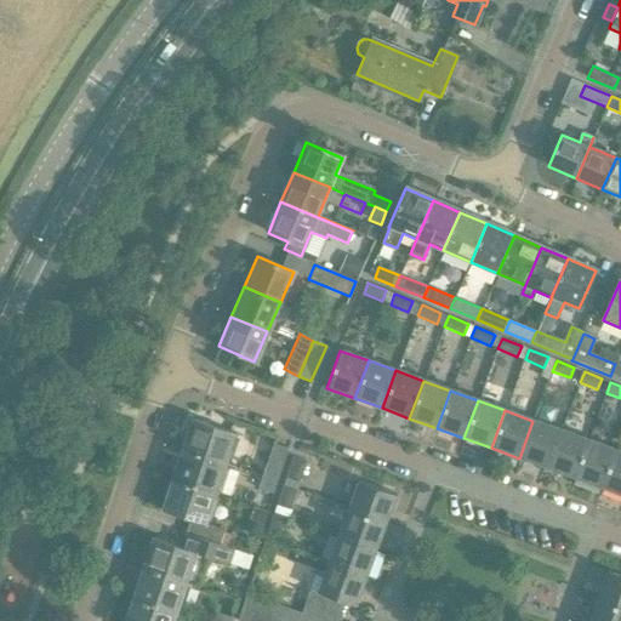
[(181,450),(224,463),(234,434),(192,420),(181,450)]
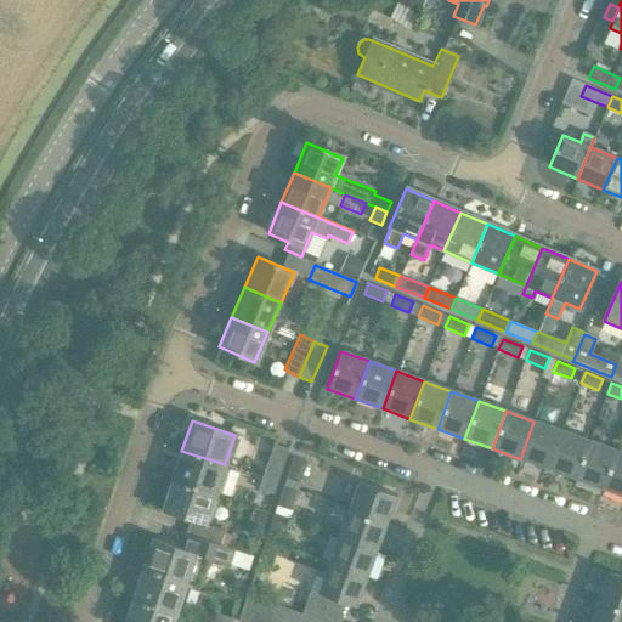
[(533,422),(520,459),(547,469),(560,431),(533,422)]
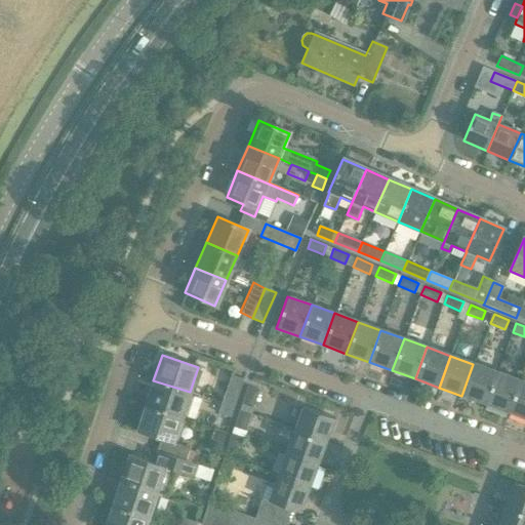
[(473,364),(461,396),(485,404),(496,372),(473,364)]
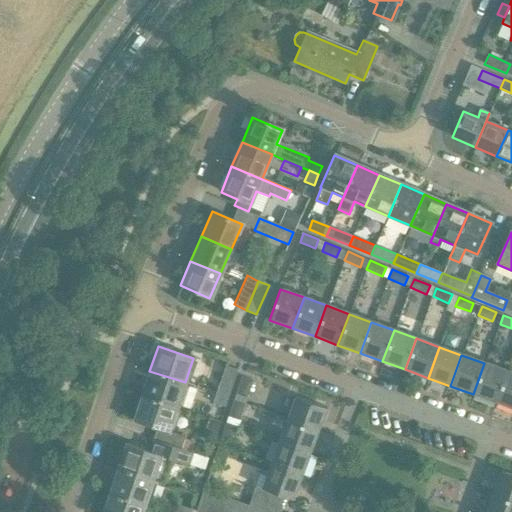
[(495,402),(506,371),(484,363),(473,394),(495,402)]
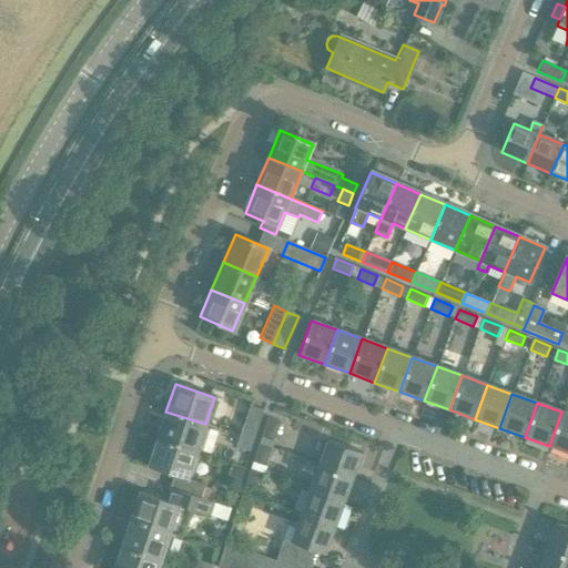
[(252,439),(262,409),(249,405),(239,436),(252,439)]
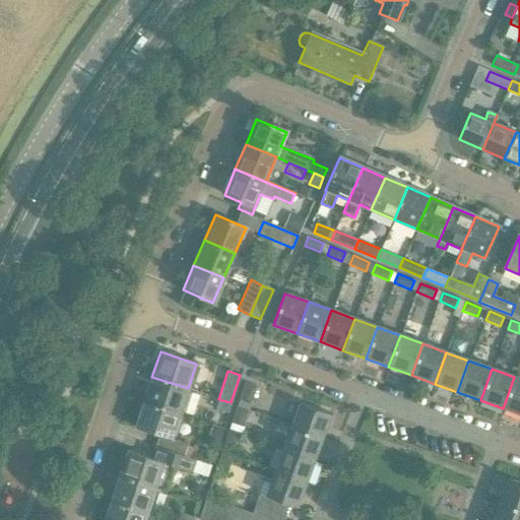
[(143,402),(179,414),(180,411),(193,415),(200,395),(187,391),(188,388),(151,377),(151,379),(150,379),(148,386),(143,402)]
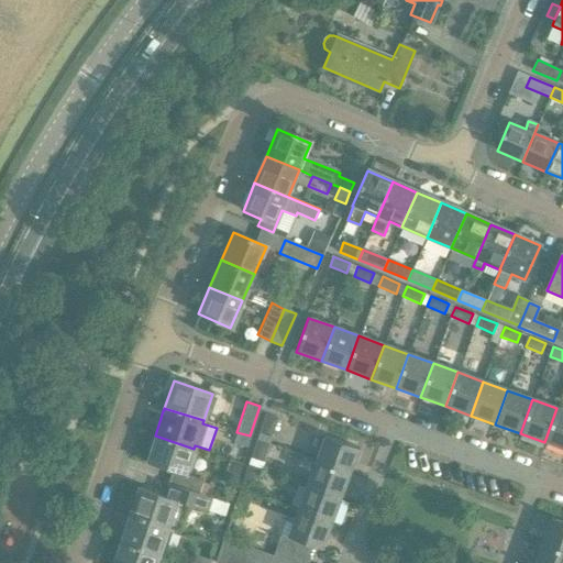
[(562,410),(556,408),(544,442),(562,449),(562,410)]
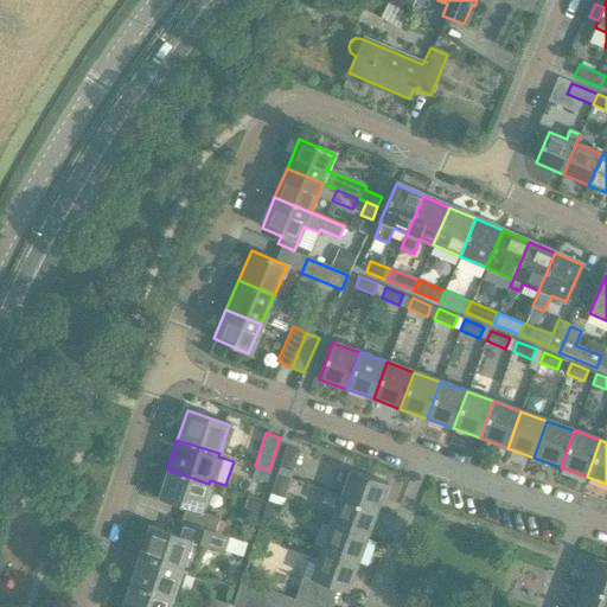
[(279,472),(292,477),(300,452),(287,447),(279,472)]
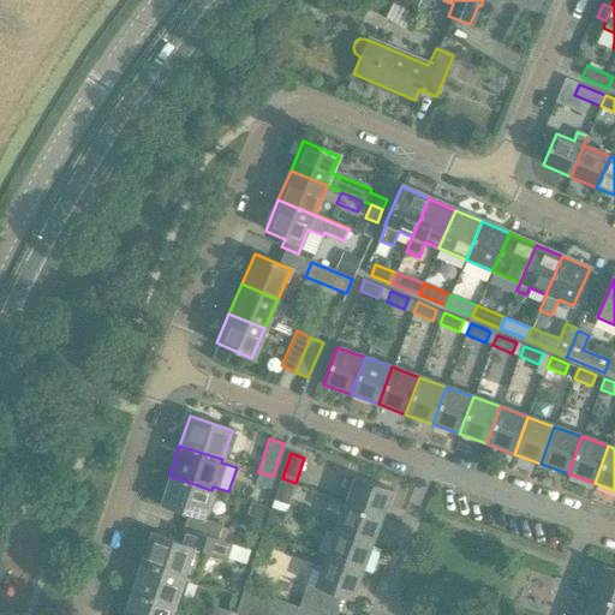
[(183,529),(232,545),(232,544),(227,543),(231,531),(222,527),(222,525),(202,519),(212,490),(169,476),(168,478),(163,477),(159,493),(163,494),(160,506),(187,515),(183,529)]
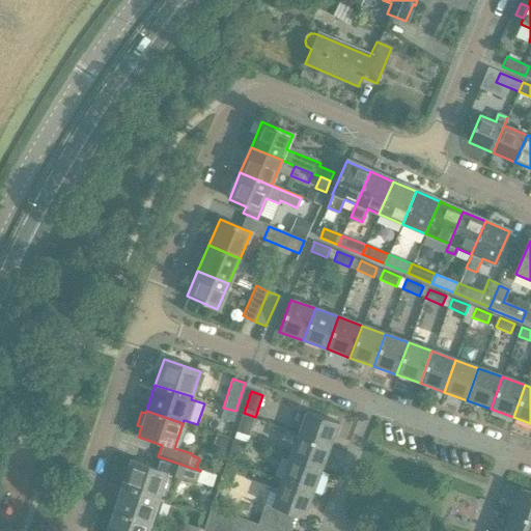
[(306,411),(297,437),(329,448),(338,423),(306,411)]
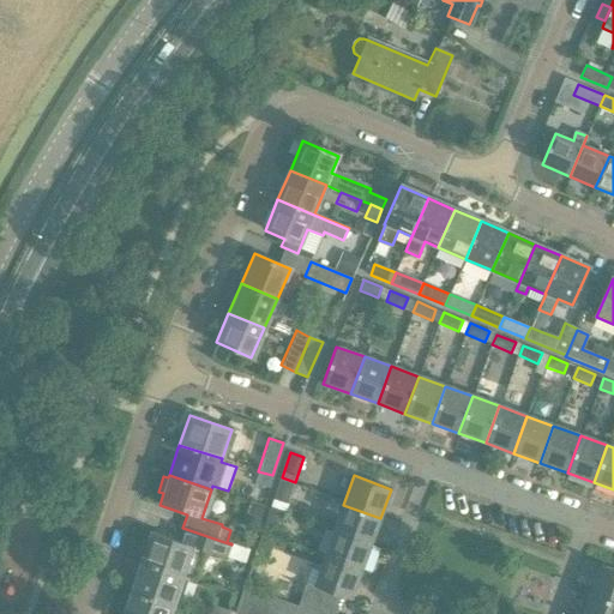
[(274,504),(287,507),(295,482),(282,477),(274,504)]
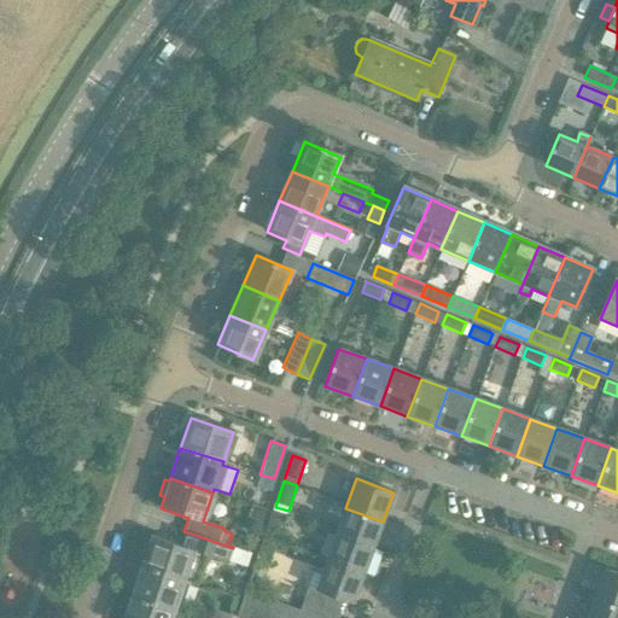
[(275,507),(267,530),(280,535),(289,511),(275,507)]
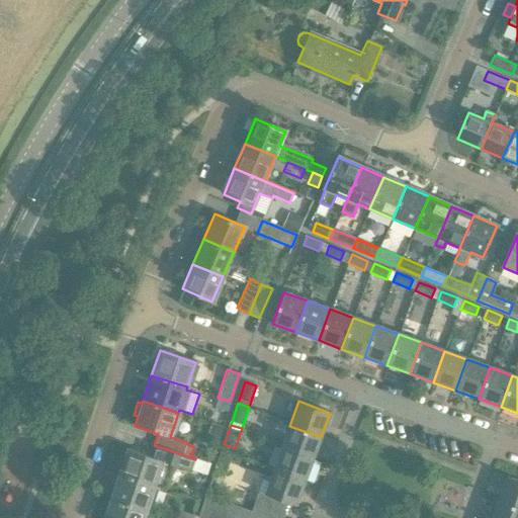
[(281,449),(313,460),(321,437),(289,426),(281,449)]
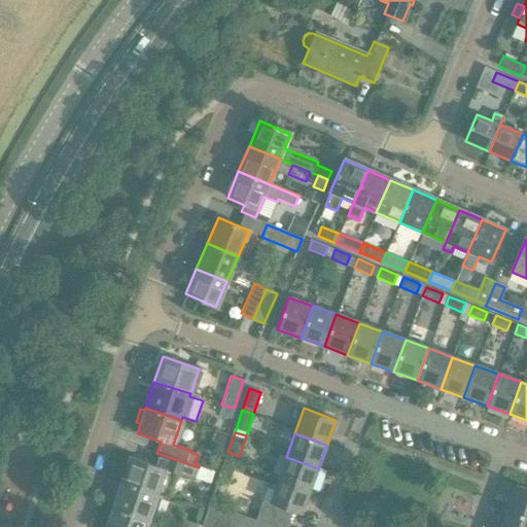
[(129,457),(120,484),(156,495),(169,499),(173,486),(176,473),(195,480),(199,467),(156,453),(152,464),(129,457)]
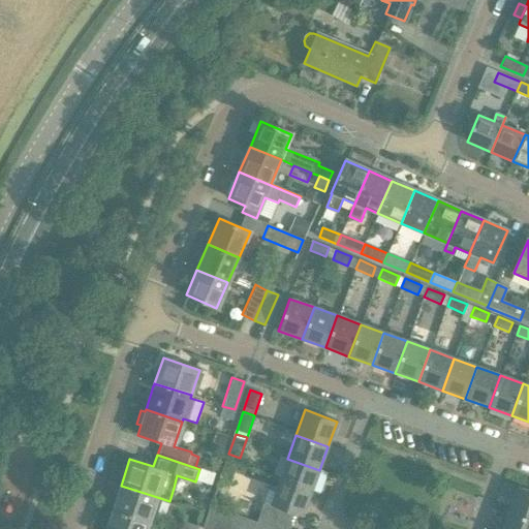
[(278,481),(310,493),(319,470),(287,459),(278,481)]
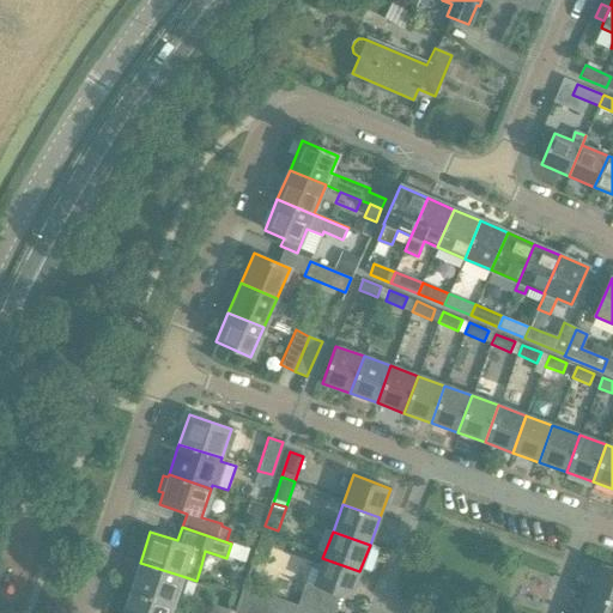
[(262,533),(255,553),(269,558),(275,536),(262,533)]
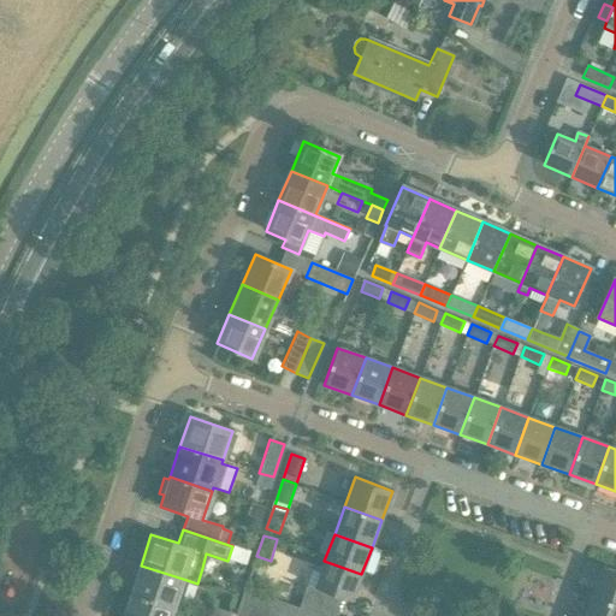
[(314,587),(342,598),(351,602),(361,574),(324,561),(314,587)]
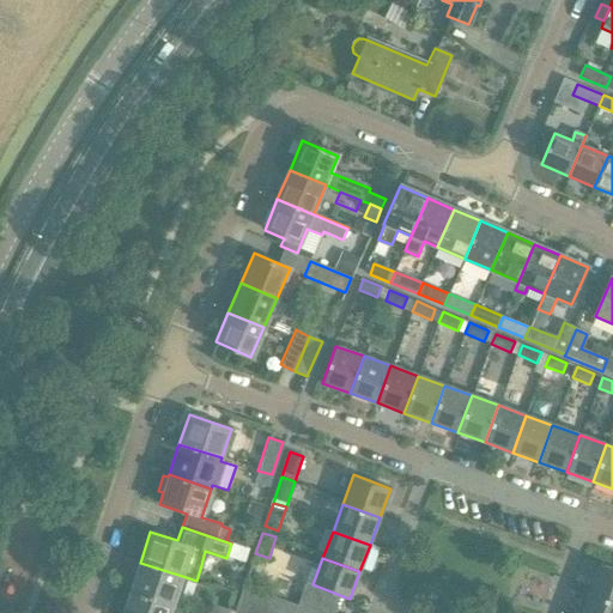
[(131,592),(173,606),(182,576),(140,563),(131,592)]
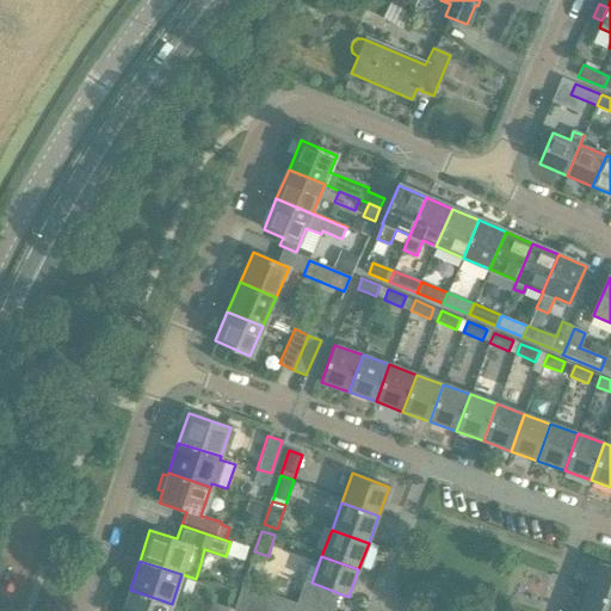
[(586,591),(610,599),(610,567),(597,562),(586,591)]
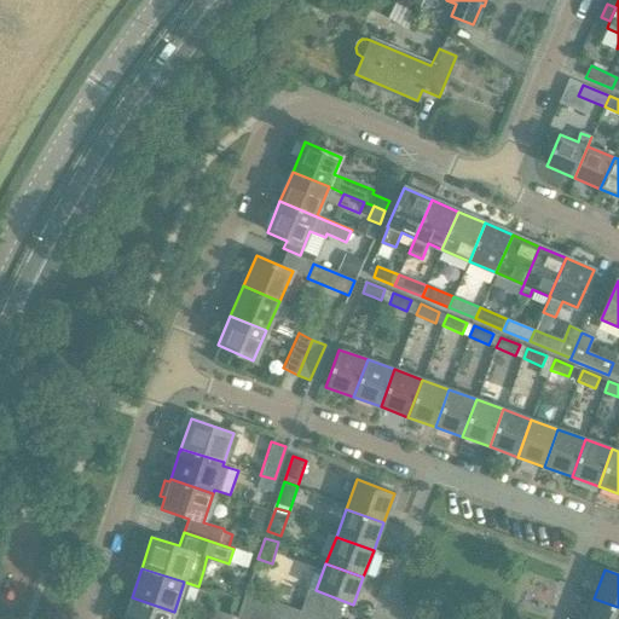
[(316,618),(319,618),(335,618),(343,601),(316,590),(308,588),(300,612),(301,613),(316,618)]
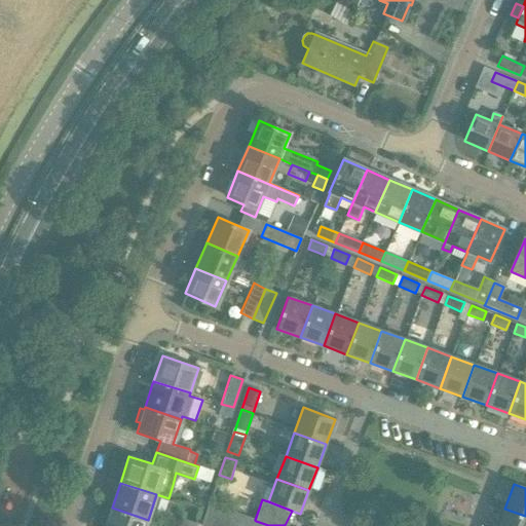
[(200,525),(214,525),(221,508),(209,503),(200,525)]
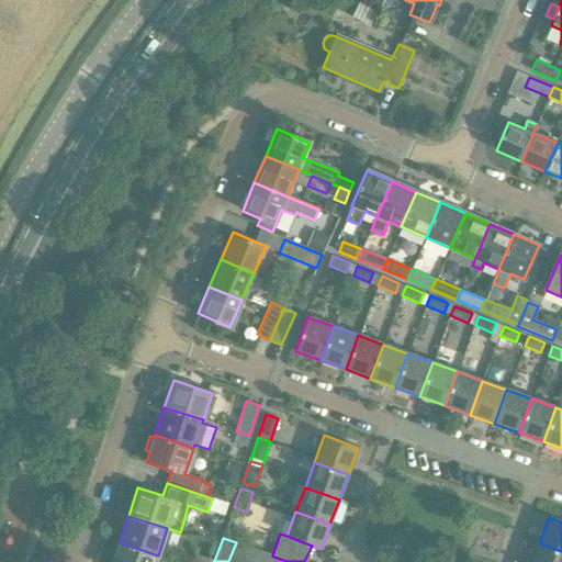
[(161,561),(164,558),(158,557),(158,555),(120,542),(112,561),(161,561)]
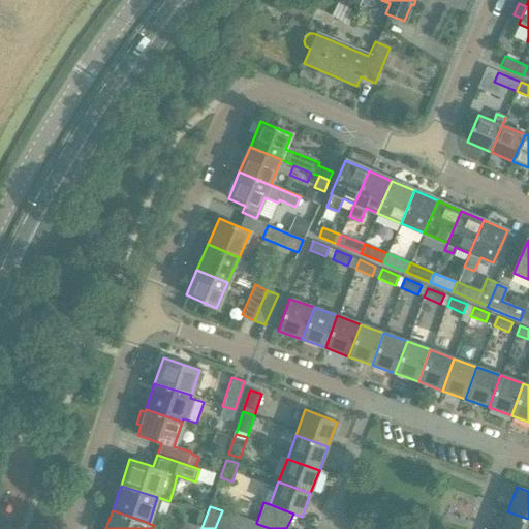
[(228,528),(234,515),(222,510),(215,528),(228,528)]
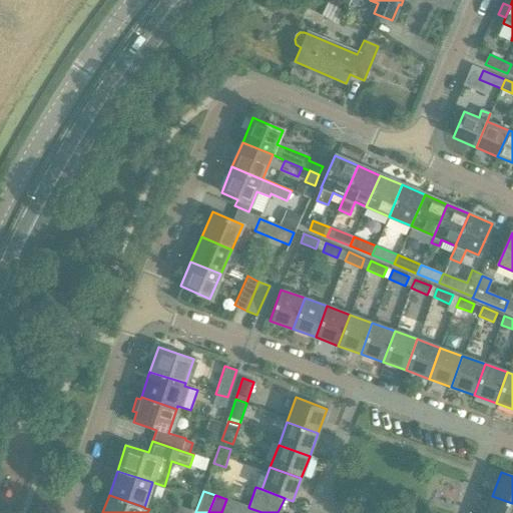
[(512,512),(512,503),(492,496),(485,512),(512,512)]
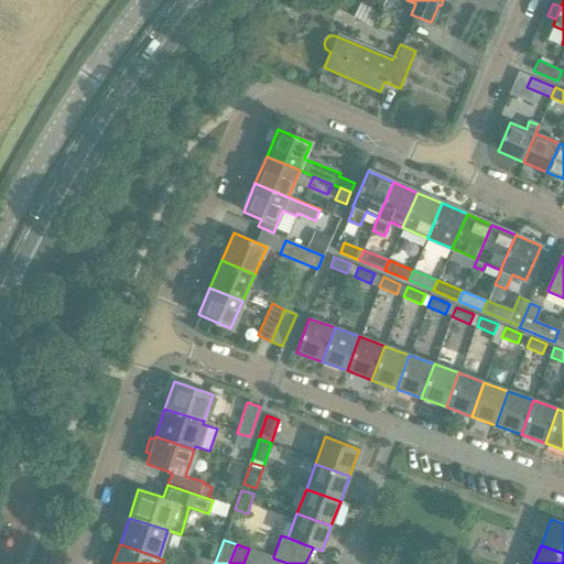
[(258,563),(262,553),(249,549),(243,563),(258,563)]
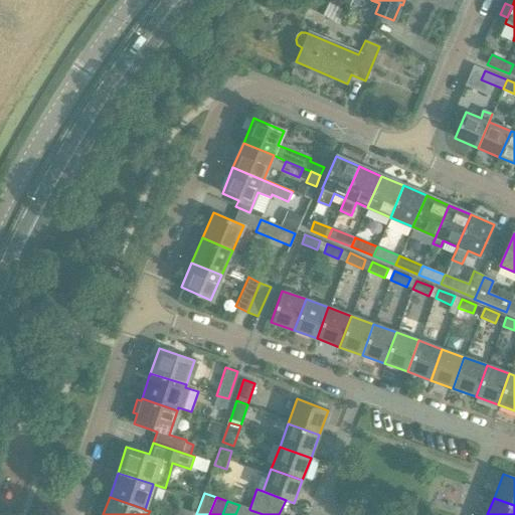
[(235,514),(248,514),(250,510),(249,509),(239,505),(235,514)]
